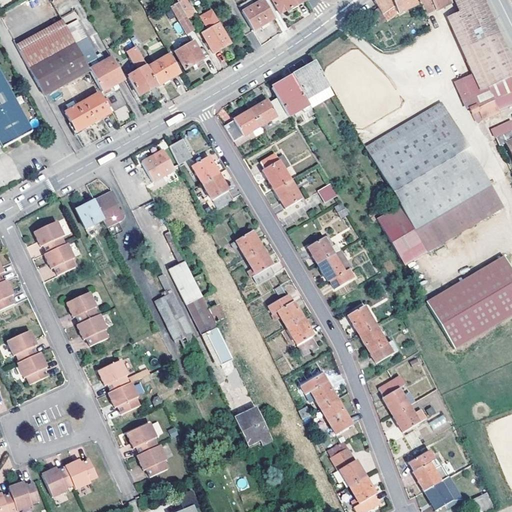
[(168,10),(178,4),(175,0),(170,0),(162,5),(166,11),(168,10)]
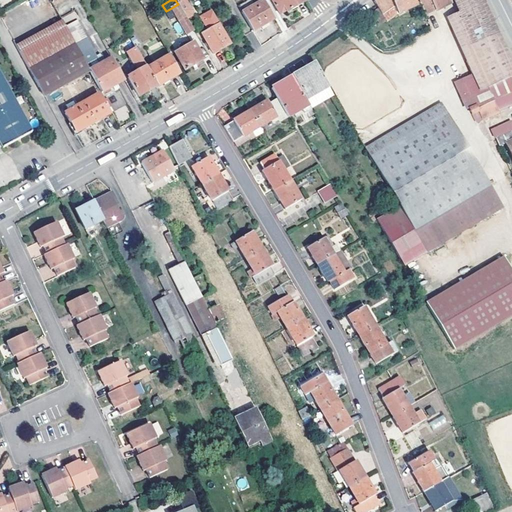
[(253,0),(247,0),(238,6),(241,12),(256,4),(253,0)]
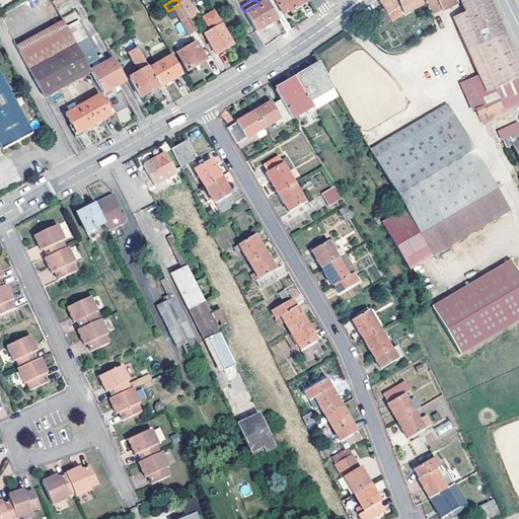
[(267,0),(244,12),(256,32),(279,19),(267,0)]
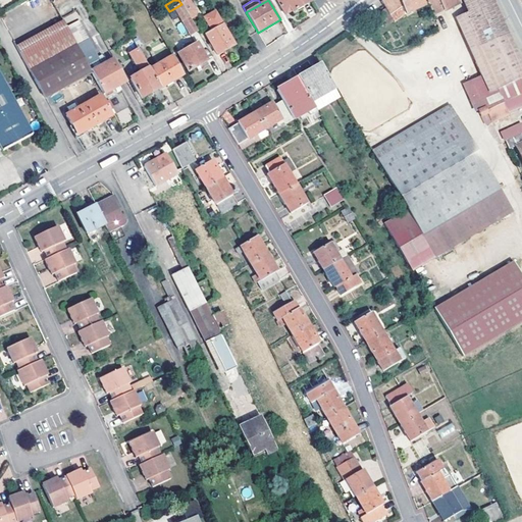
[(311,1),(309,0),(276,0),(285,14),(291,11),(292,12),(311,1)]
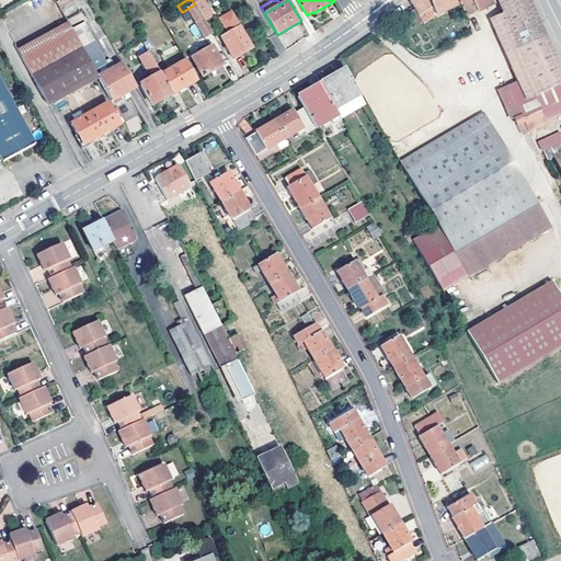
[(411,4),(412,7),(414,10),(419,16),(433,8),(428,0),(413,0),(410,2),(411,4)]
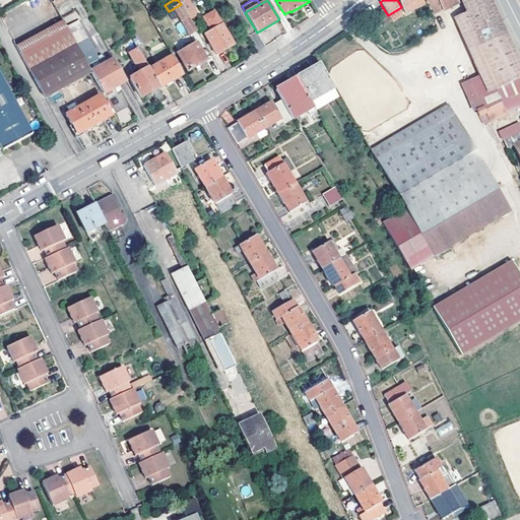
[(397,0),(401,7),(405,16),(427,5),(424,0),(397,0)]
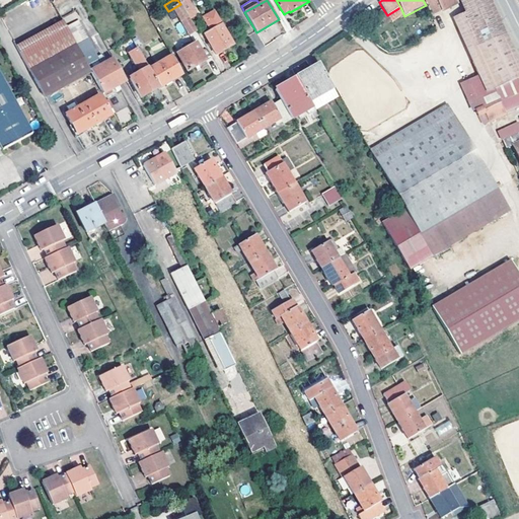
[(423,0),(426,5),(431,16),(460,2),(459,0),(423,0)]
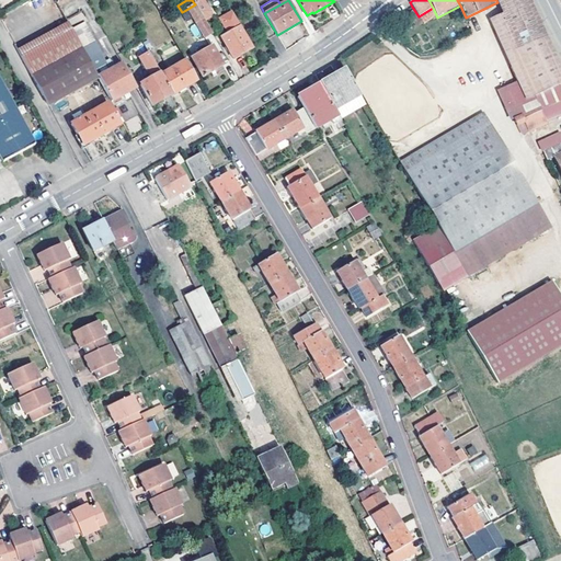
[(503,15),(500,18),(521,64),(511,68),(518,87),(502,93),(521,134),(550,121),(538,95),(560,84),(560,70),(530,6),(528,0),(496,0),(497,2),(503,15)]
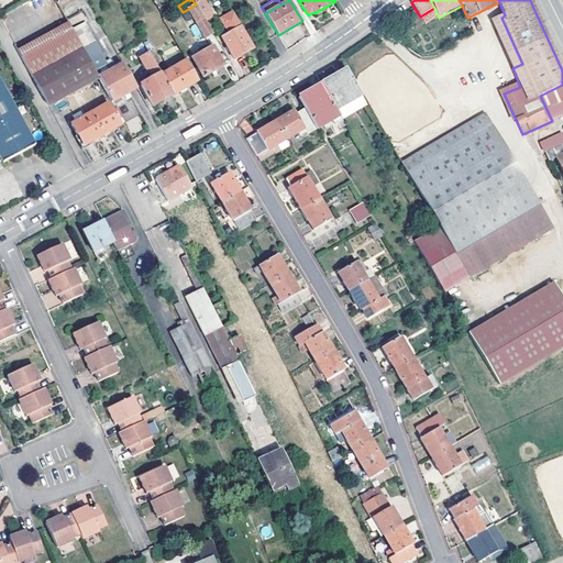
[(206,2),(197,8),(206,23),(214,18),(206,2)]
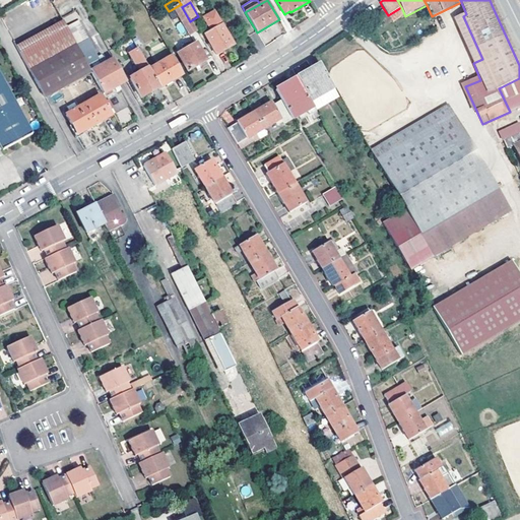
[(186,38),(196,31),(190,21),(182,7),(181,4),(171,10),(186,38)]
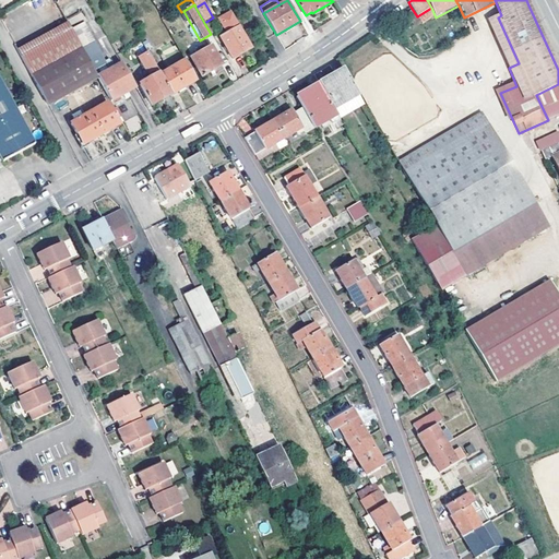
[(420,22),(417,16),(413,10),(406,14),(414,26),(420,22)]
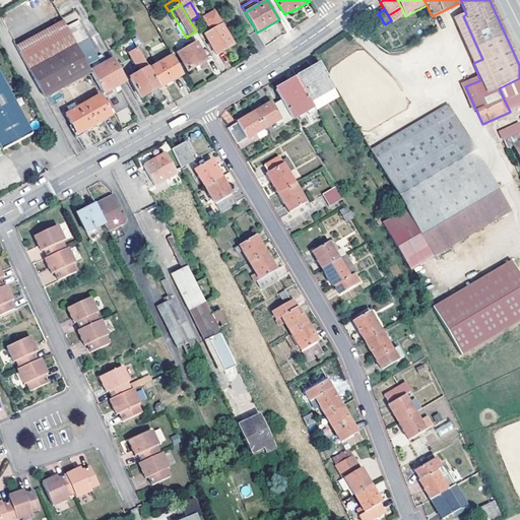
[(233,46),(221,25),(213,12),(202,18),(210,33),(205,36),(217,55),(233,46)]
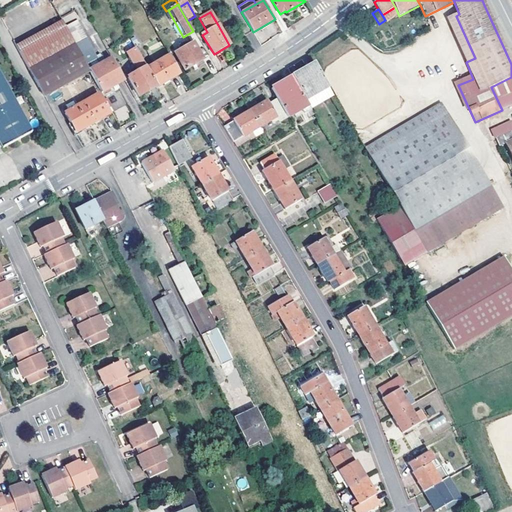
[(475,58),(456,16),(446,19),(466,62),(475,58)]
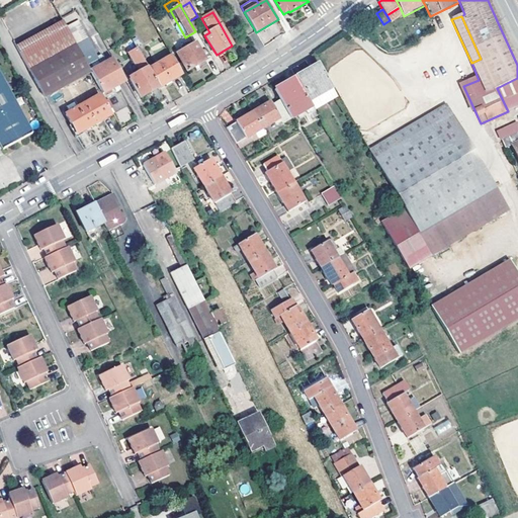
[(66,27),(88,68),(91,73),(102,94),(103,95),(125,82),(112,60),(105,64),(101,58),(97,61),(75,22),(66,27)]
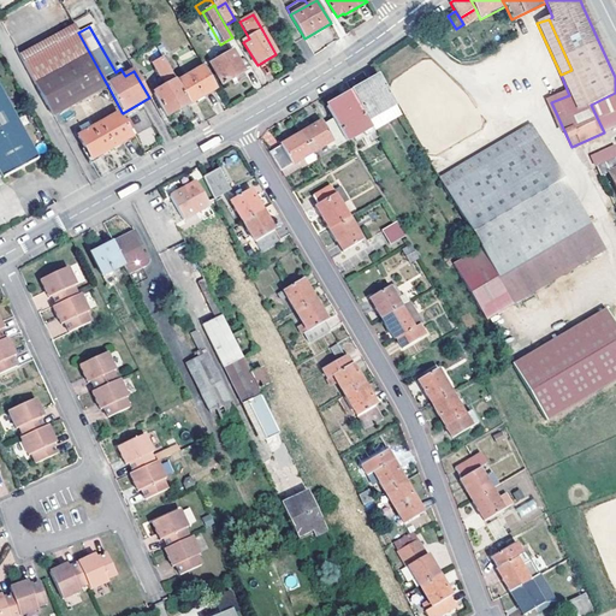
[(108,87),(105,81),(78,33),(24,64),(54,117),(108,87)]
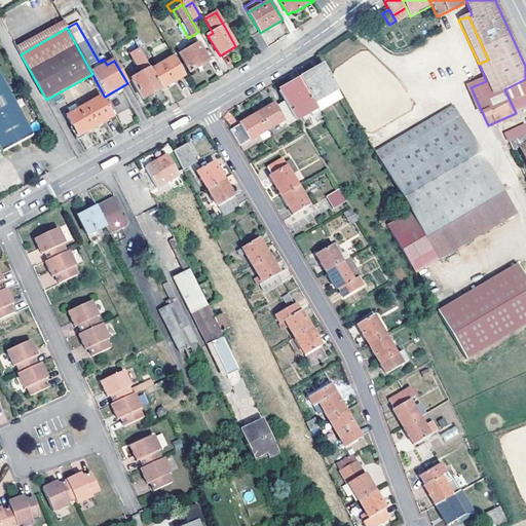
[(211,62),(200,44),(194,47),(192,43),(185,47),(187,51),(181,54),(192,73),(211,62)]
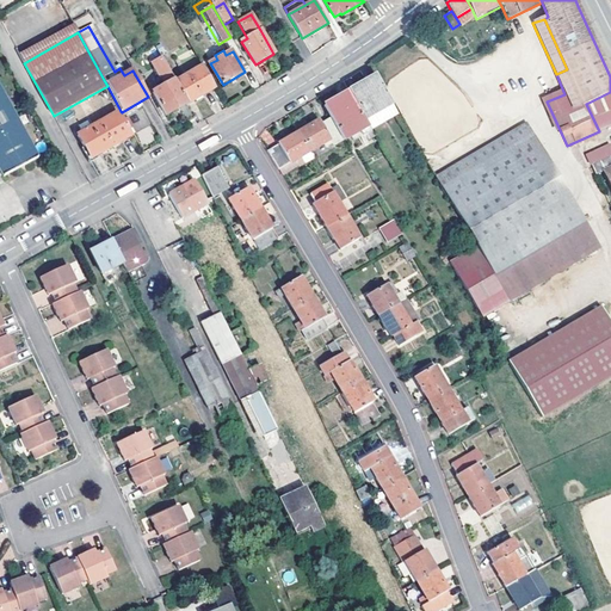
[(171,73),(162,57),(152,62),(160,78),(171,73)]
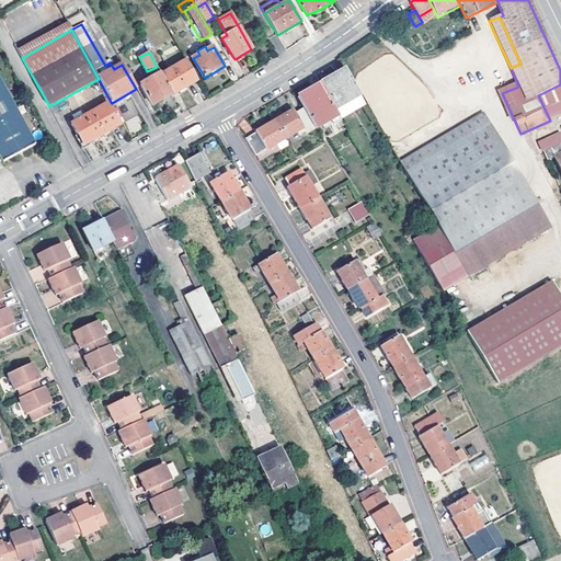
[(162,76),(173,95),(196,82),(185,63),(162,76)]
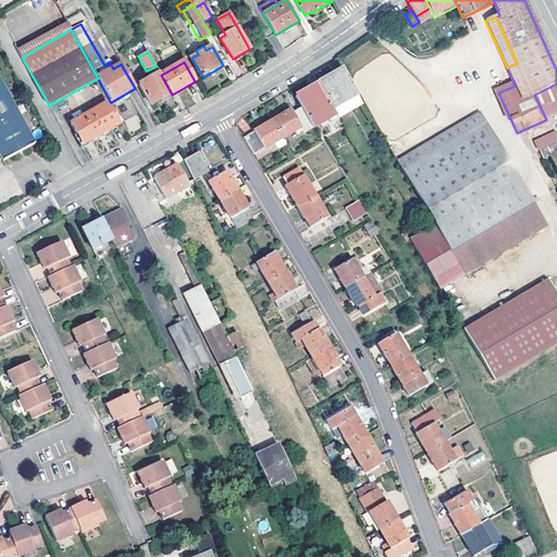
[(318,85),(319,87),(338,119),(362,104),(343,70),(318,85)]
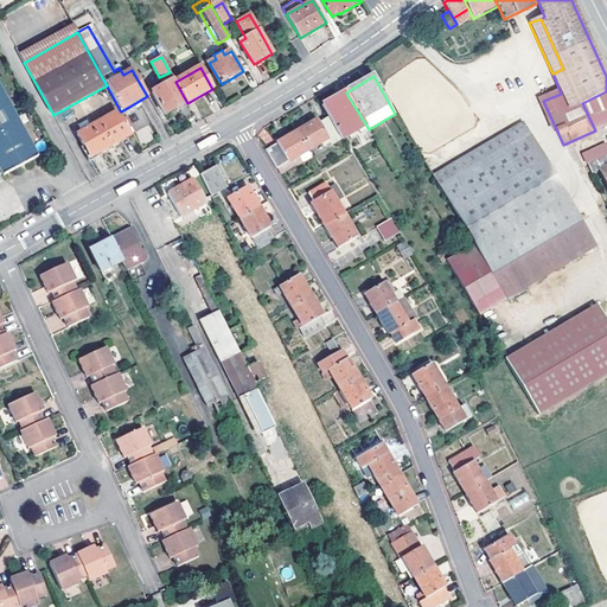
[(176,82),(174,80),(153,93),(165,115),(178,108),(186,121),(195,116),(187,103),(176,82)]
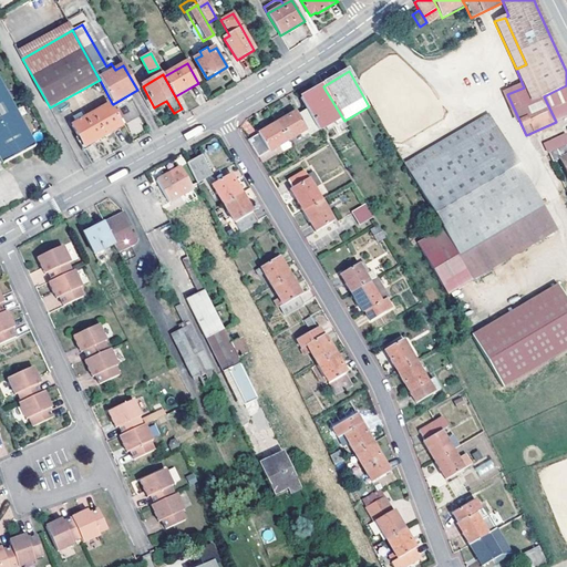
[(0,82),(0,157),(3,164),(35,147),(0,82)]
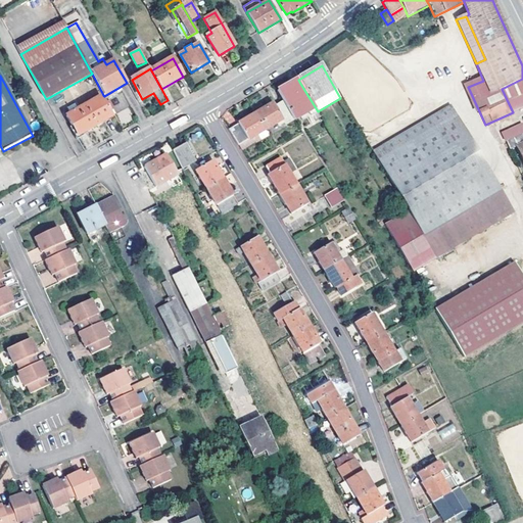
[(522,79),(502,89),(513,112),(522,107),(522,79)]
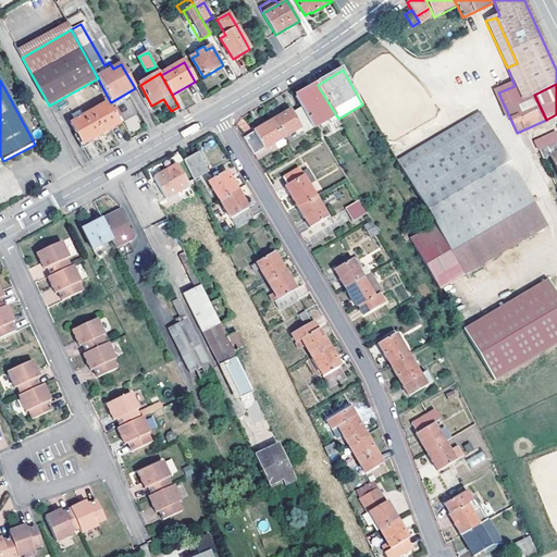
[(319,87),(318,85),(295,98),(297,100),(319,87)]
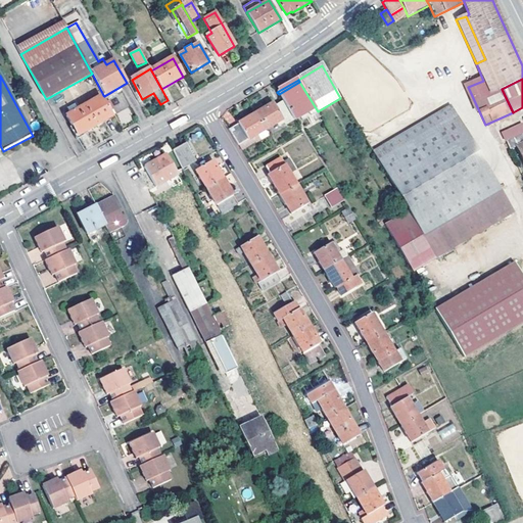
[(318,111),(299,82),(279,94),(283,101),(295,121),(300,116),(303,121),(318,112),(318,111)]
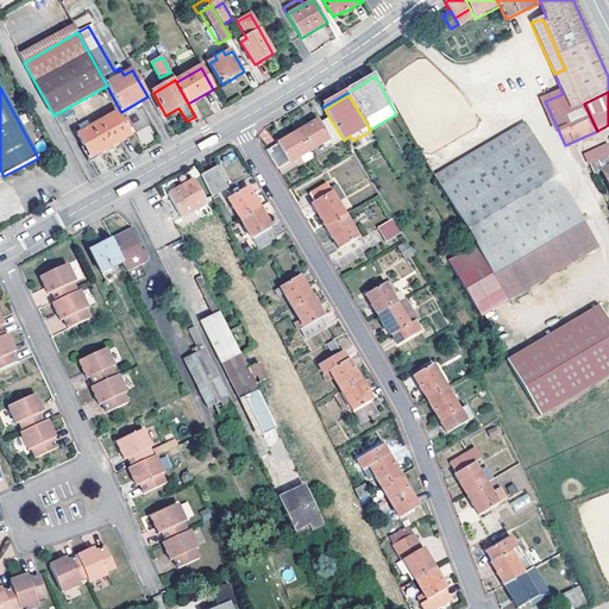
[(120,111),(77,136),(90,159),(133,135),(121,112),(120,111)]
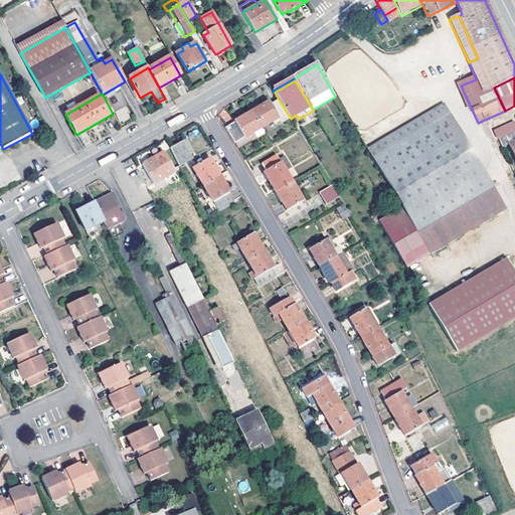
[(261,129),(279,119),(282,124),(291,119),(279,100),(271,105),(269,103),(251,113),(261,129)]
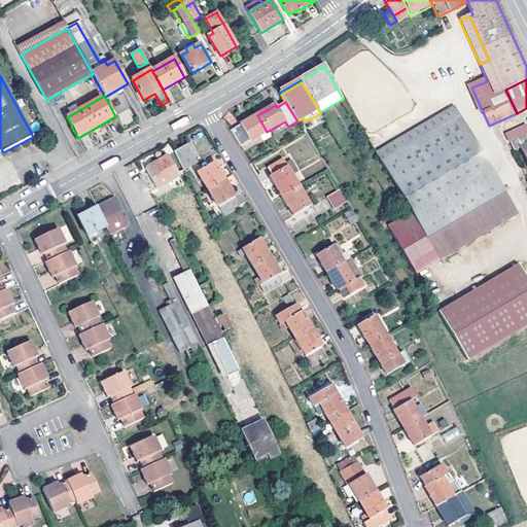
[(267,132),(257,115),(231,131),(240,147),(267,132)]
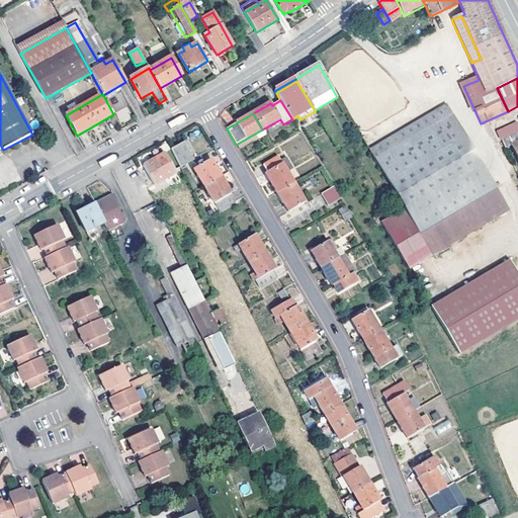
[(451,114),(400,144),(422,180),(445,219),(496,188),(451,114)]
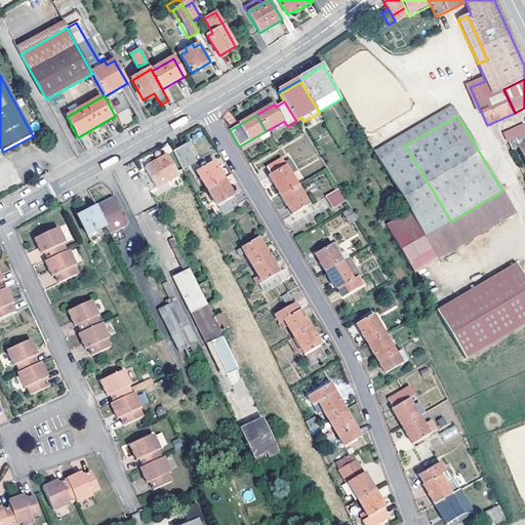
[(524,123),(503,130),(506,140),(524,134),(524,123)]
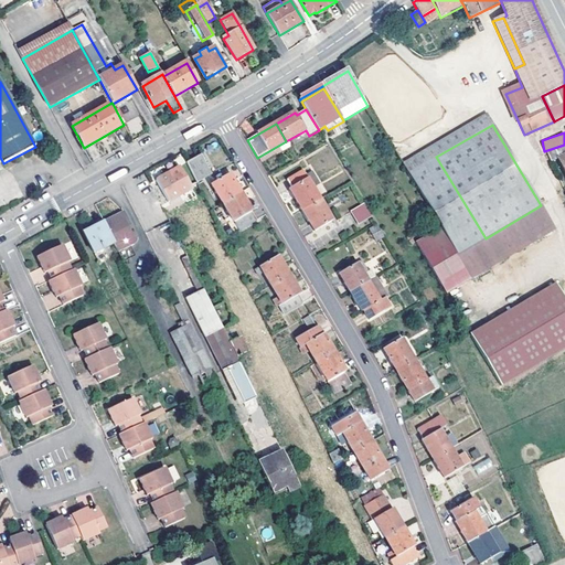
[(289,146),(286,141),(257,158),(260,162),(289,146)]
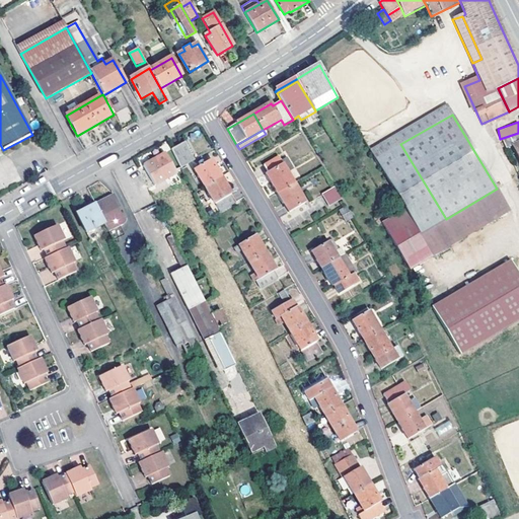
[(518,134),(502,143),(505,150),(513,147),(518,160),(518,134)]
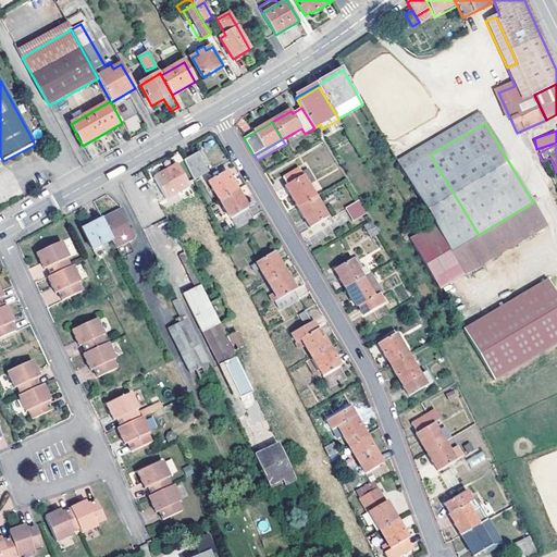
[(199,153),(184,161),(194,181),(208,172),(199,153)]
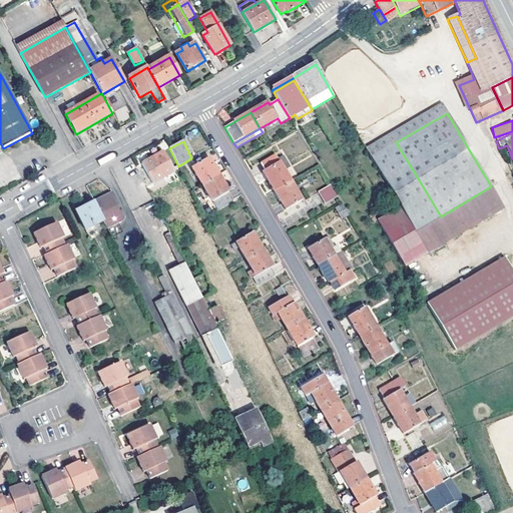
[(371,157),(392,193),(418,178),(396,142),(371,157)]
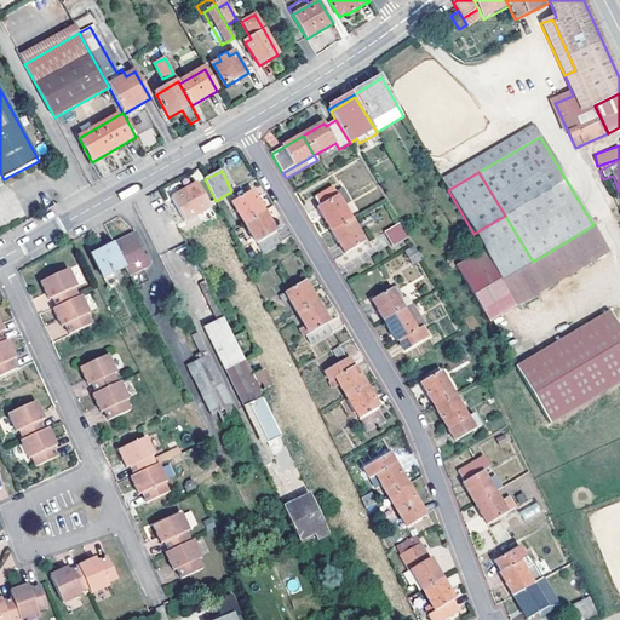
[(211,207),(196,183),(171,197),(185,222),(211,207)]
